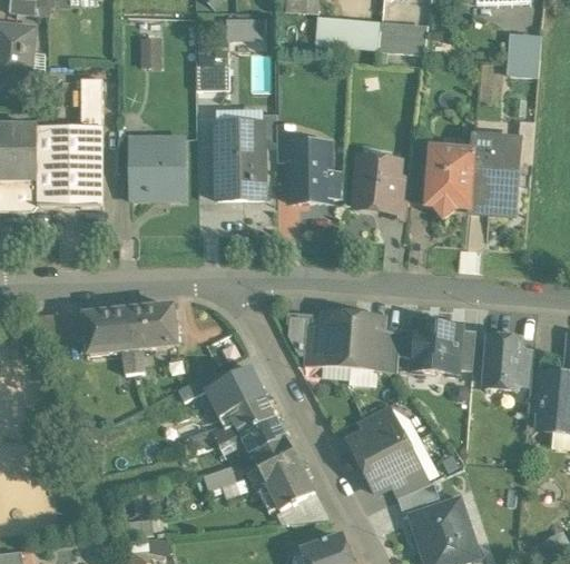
[(10,0),(9,11),(38,13),(37,0),(10,0)]
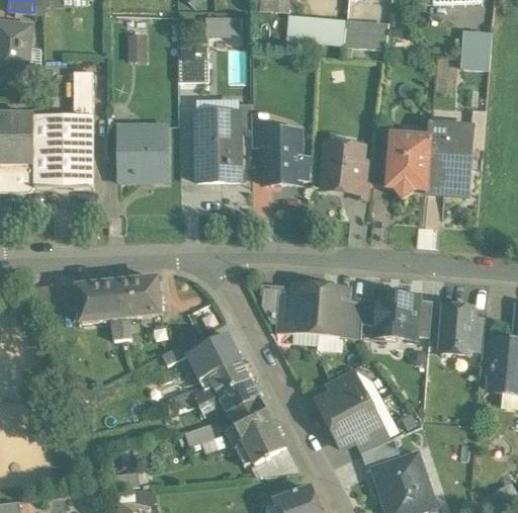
[(260,0),(259,11),(289,13),(290,0),(260,0)]
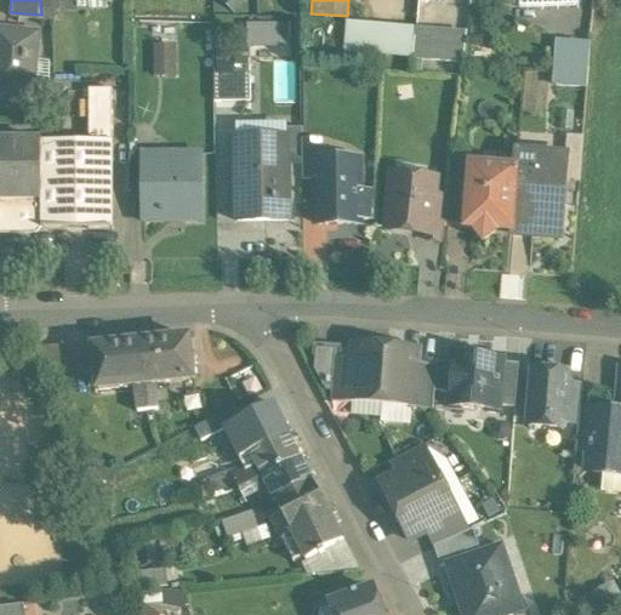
[(362,57),(363,50),(364,20),(347,18),(343,55),(362,57)]
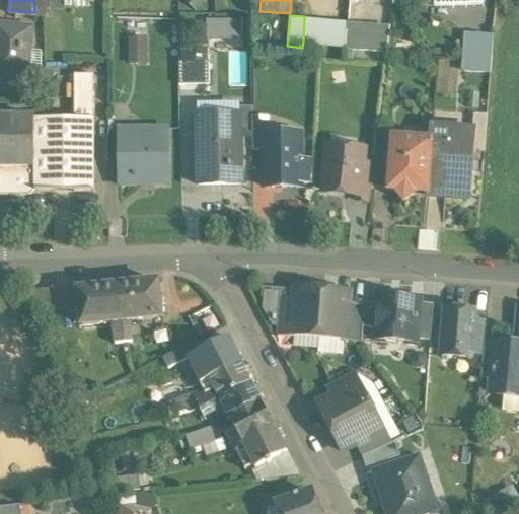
[(346,19),(304,16),(303,42),(343,45),(346,19)]
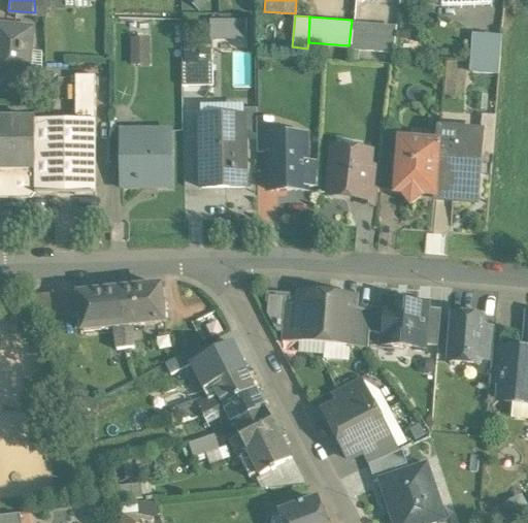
[(32,25),(0,21),(0,74),(27,77),(32,25)]
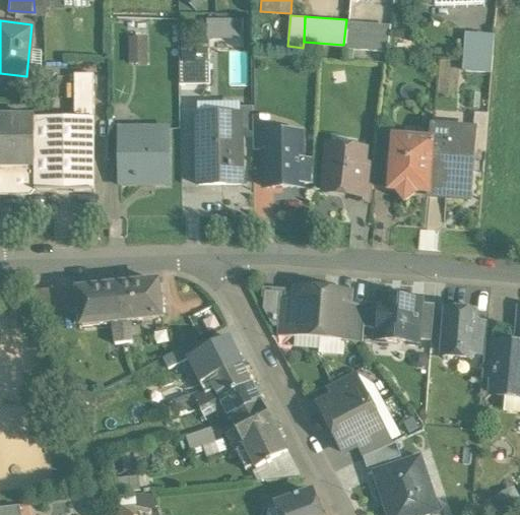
[(390,24),(347,21),(344,46),(387,49),(390,24)]
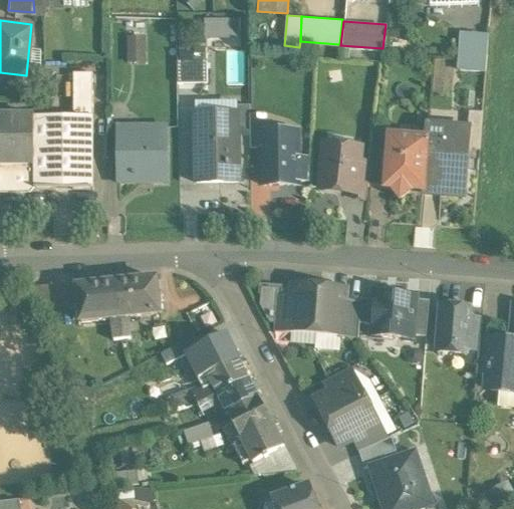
[(487,32),(460,30),(458,54),(486,56),(486,52),(486,51),(487,32)]
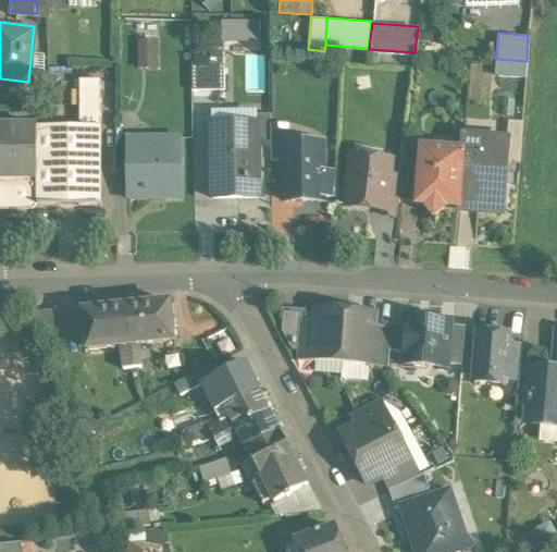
[(158,36),(139,36),(140,64),(159,64),(158,36)]
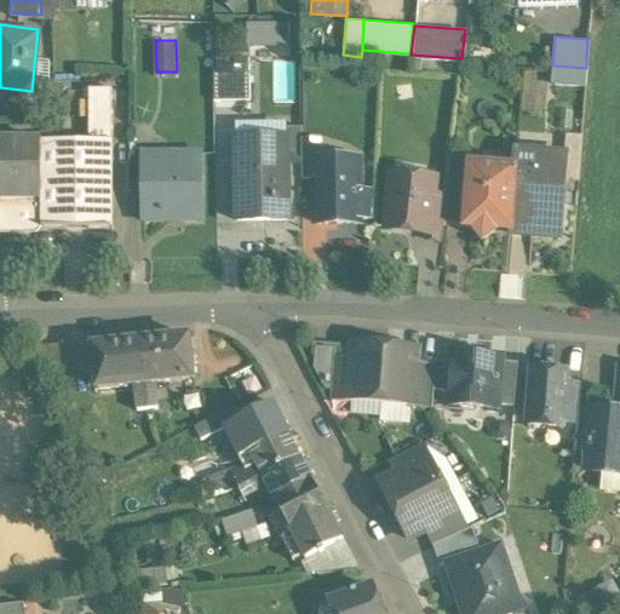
[(248,61),(213,61),(213,97),(248,97),(248,61)]
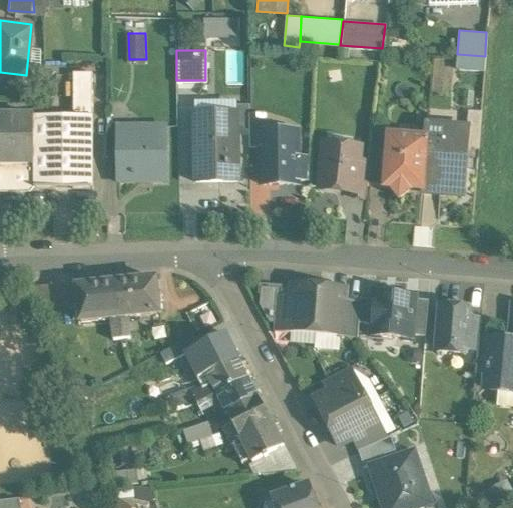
[(485,56),(457,54),(456,66),(484,68),(485,56)]
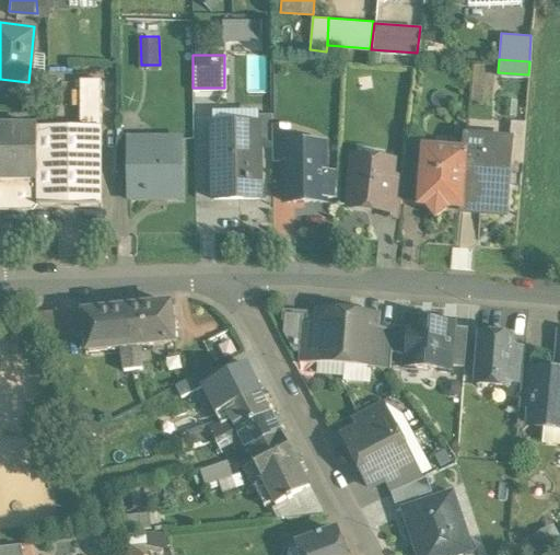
[(80,124),(37,124),(37,176),(37,203),(101,203),(101,77),(80,77),(80,124)]
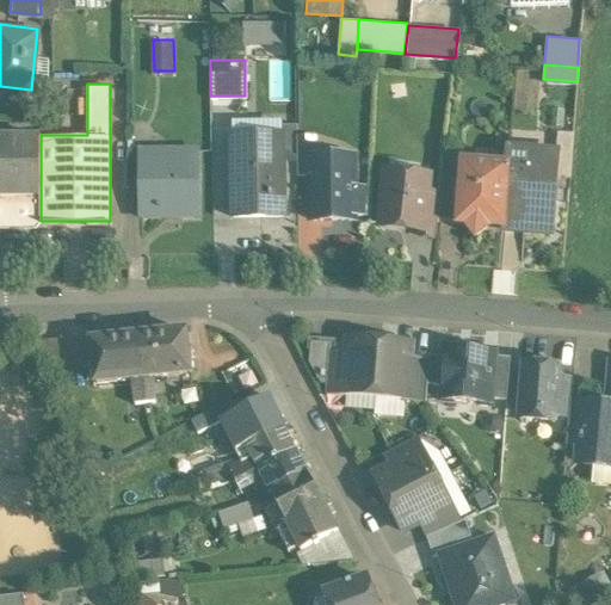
[(296,121),(279,121),(279,130),(282,130),(283,152),(297,152),(296,133),(296,121)]
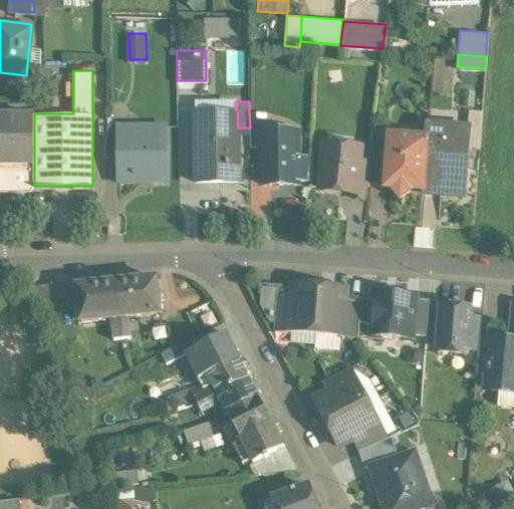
[(482,109),(469,107),(467,124),(469,124),(467,146),(479,147),(482,109)]
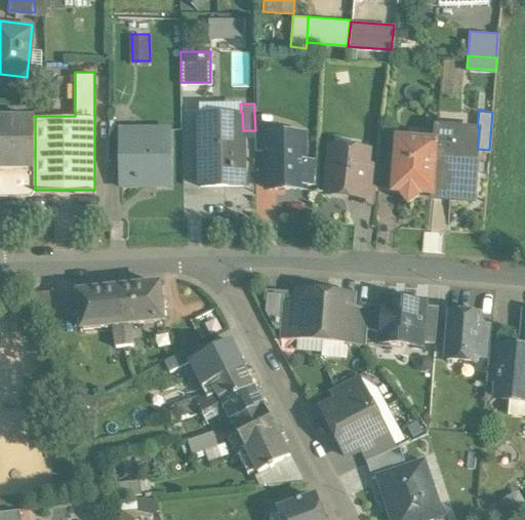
[(240,112),(199,113),(200,184),(243,183),(243,130),(242,112),(240,112)]
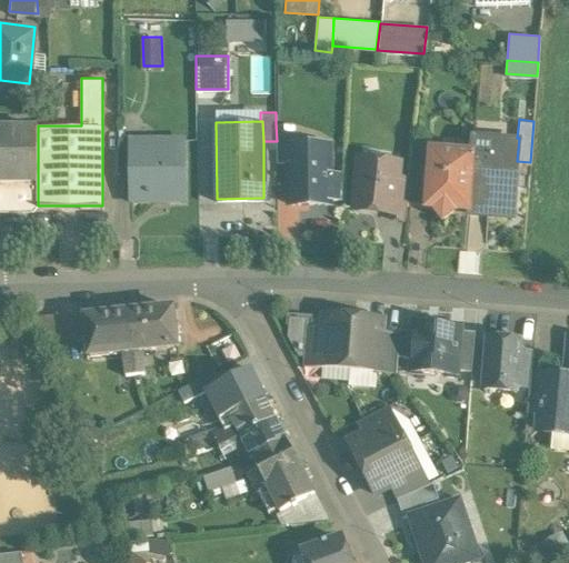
[(291,123),(276,123),(277,141),(277,161),(290,161),(290,143),(291,143),(291,123)]
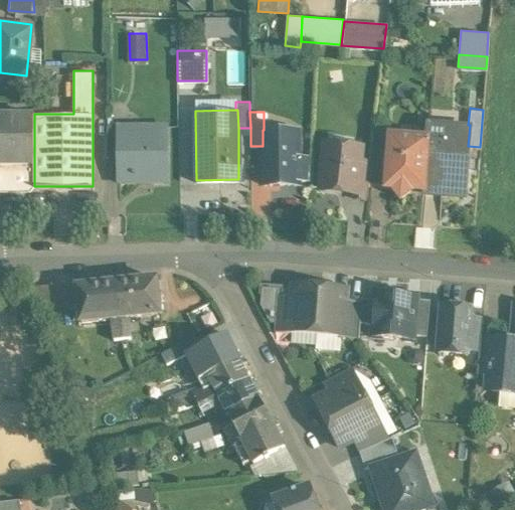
[(34,114),(0,113),(0,162),(34,162),(34,114)]
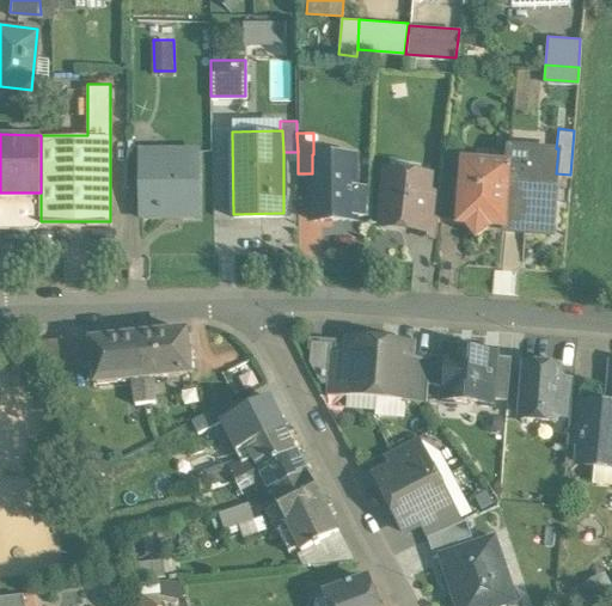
[(556,148),(508,145),(507,161),(502,222),(502,226),(551,231),(556,173),(558,148),(556,148)]
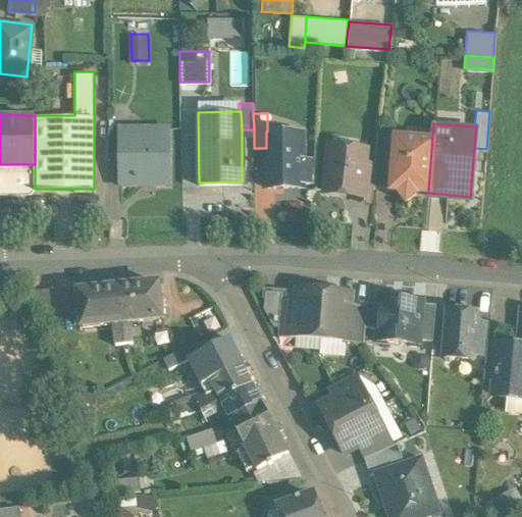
[(121,133),(121,125),(108,126),(108,157),(120,156),(119,133),(121,133)]
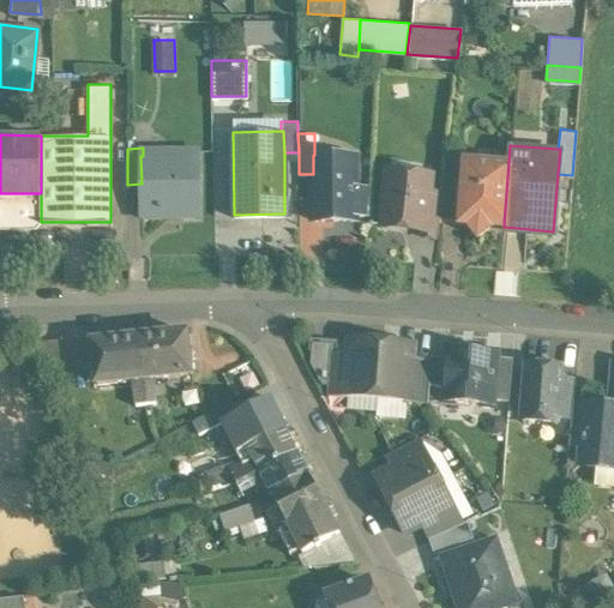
[(198,215),(198,148),(143,148),(143,156),(140,156),(142,184),(142,216),(198,215)]
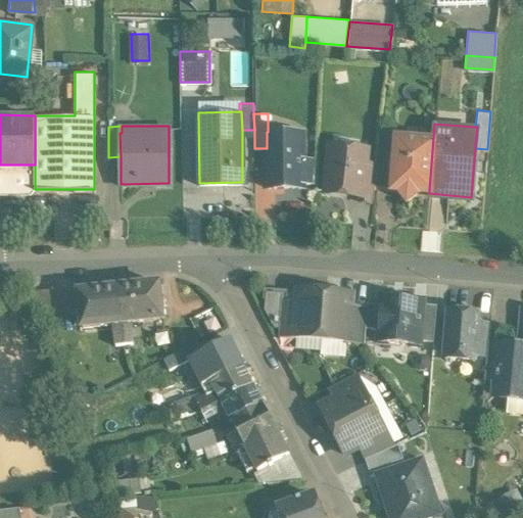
[(268,132),(267,132),(267,148),(267,185),(301,185),(301,182),(300,182),(300,156),(301,156),(300,132),(268,132)]
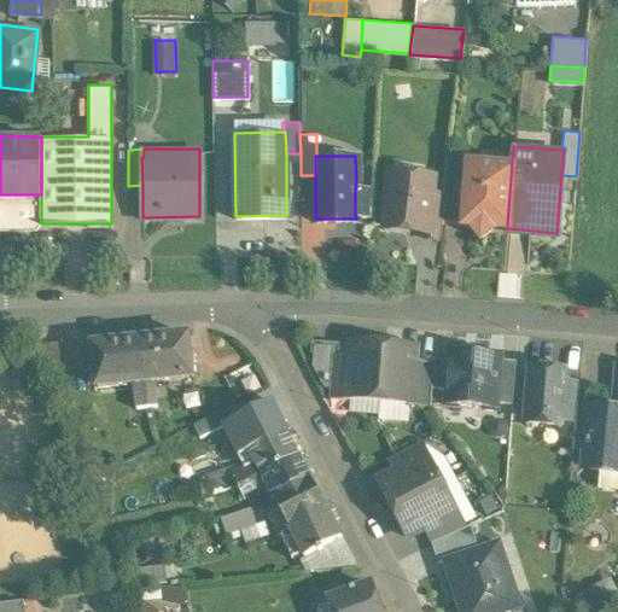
[(512,163),(468,161),(467,178),(464,220),(470,220),(481,234),(495,225),(507,225),(512,163)]
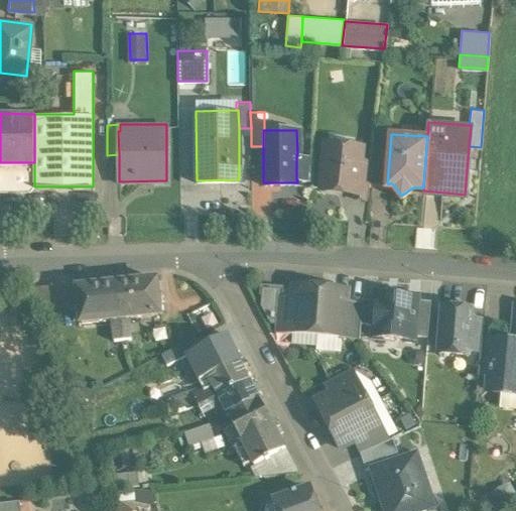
[(361,147),(342,145),(342,148),(327,146),(323,185),(354,189),(355,189),(359,161),(359,159),(361,147)]
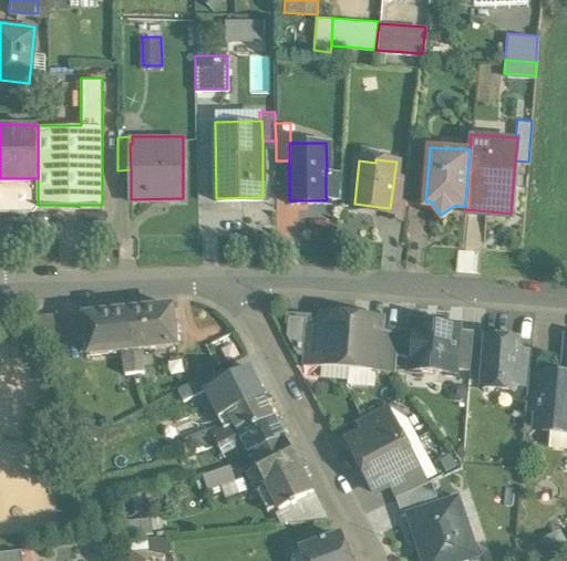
[(429,163),(410,160),(408,177),(405,199),(425,201),(429,163)]
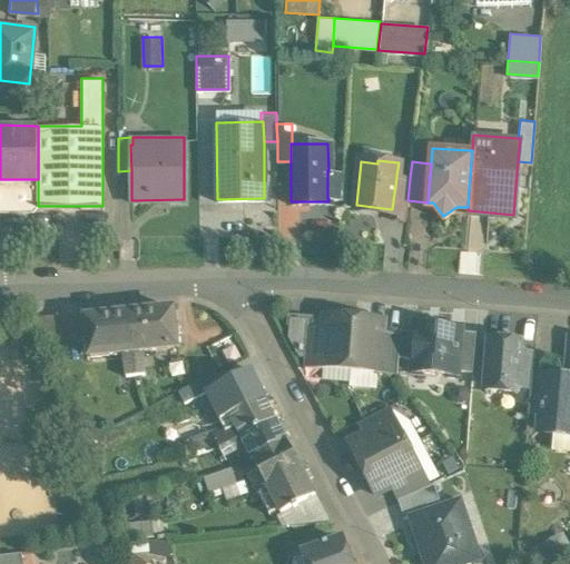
[(328,170),(327,170),(327,198),(328,198),(342,198),(343,170),(328,170)]
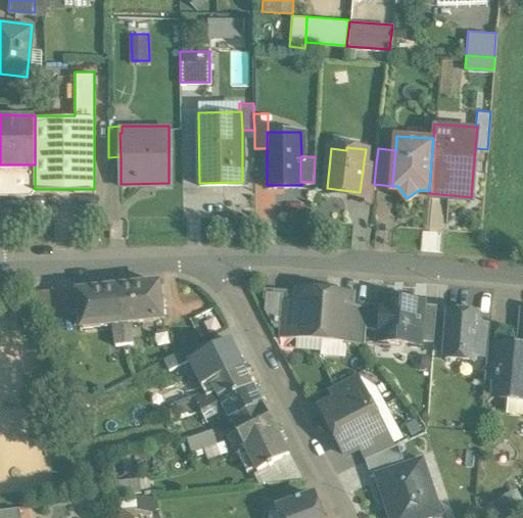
[(376,163),(364,161),(364,163),(360,192),(359,192),(358,198),(372,200),(374,184),(376,163)]
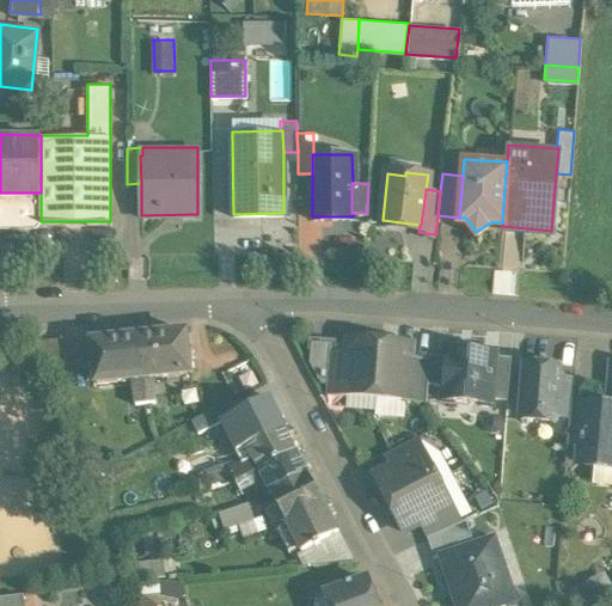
[(41,193),(0,193),(0,227),(36,227),(41,221),(41,193)]
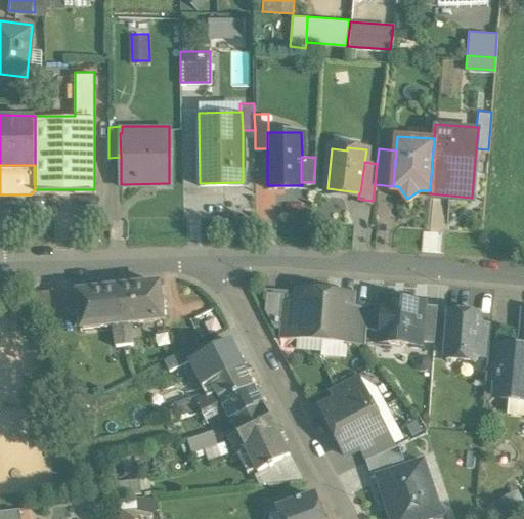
[(159,280),(77,289),(81,326),(113,322),(131,320),(163,316),(159,280)]
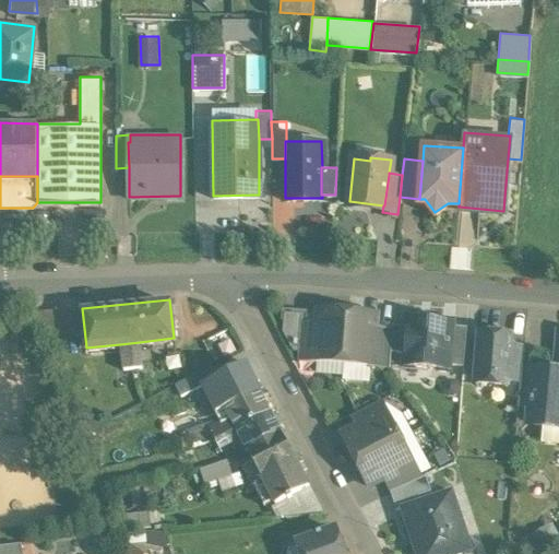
[(52,307),(39,308),(42,333),(55,333),(52,307)]
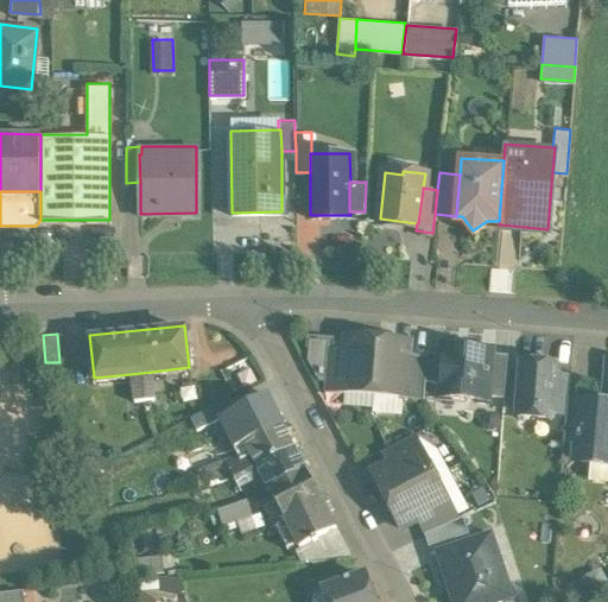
[(378,336),(347,334),(346,348),(342,388),(344,388),(373,391),(378,336)]
